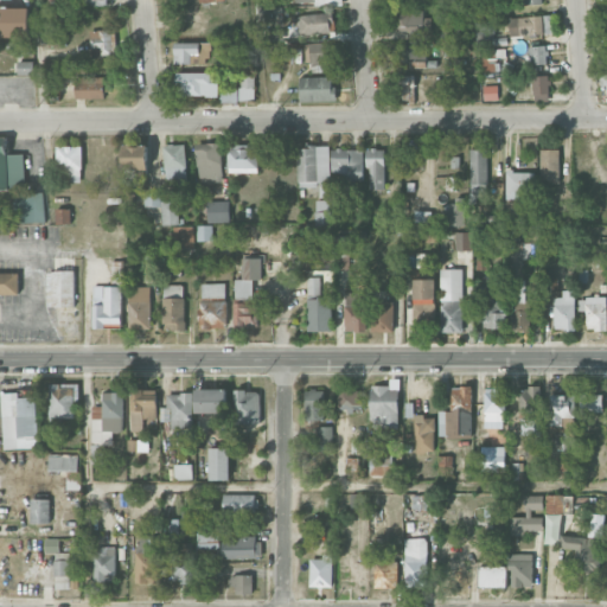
[(0,36),(30,36),(30,7),(1,7),(0,7),(0,36)]
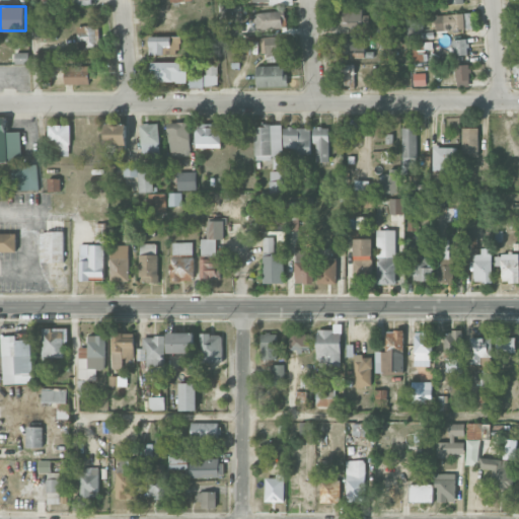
[(336,10),(336,28),(368,29),(369,10),(336,10)]
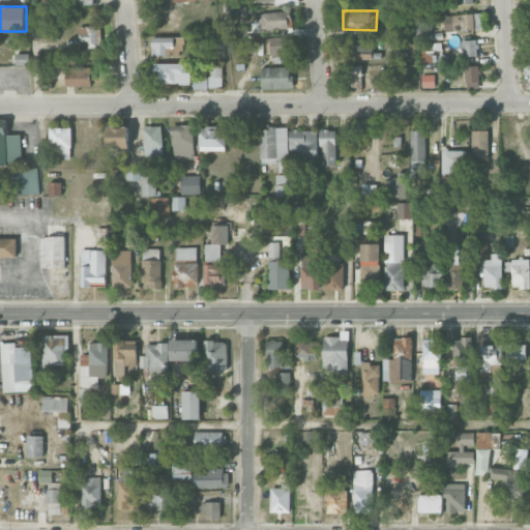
[(261,12),(261,30),(288,29),(288,11),(261,12)]
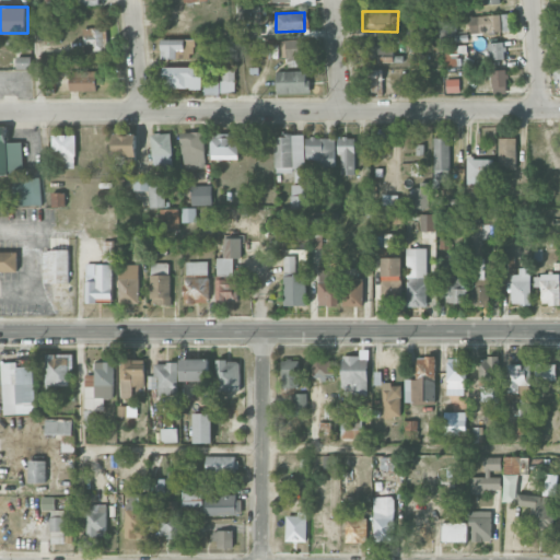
[(510,32),(509,14),(469,15),(469,33),(510,32)]
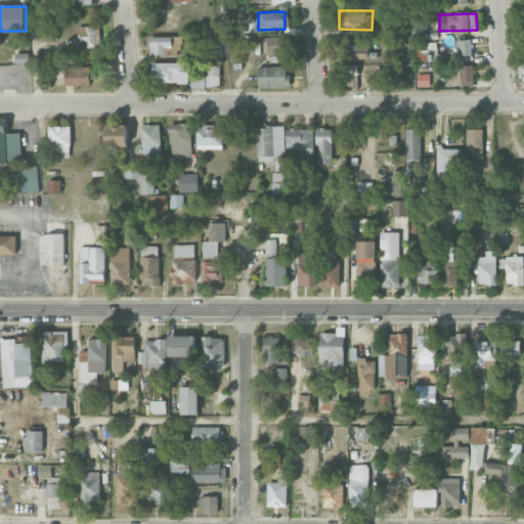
[(100,48),(100,26),(79,26),(79,47),(100,48)]
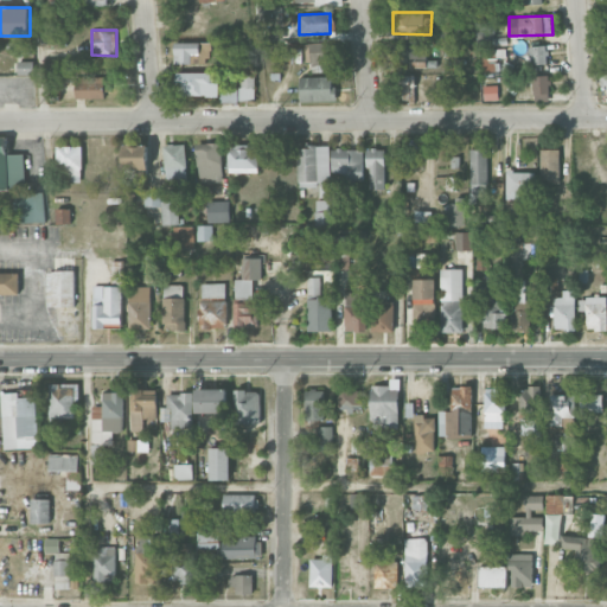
[(211,63),(210,42),(174,43),(174,63),(211,63)]
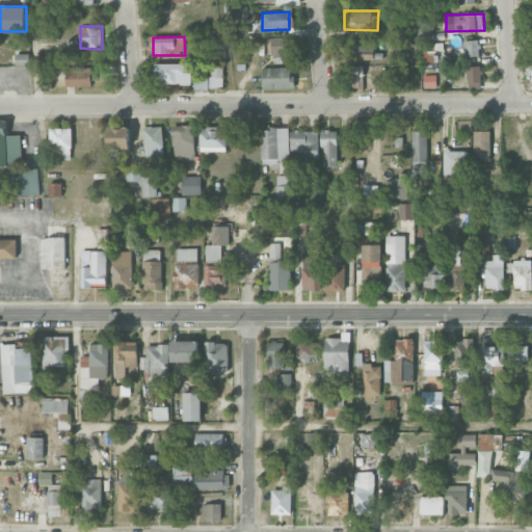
[(290,54),(289,36),(267,37),(267,54),(290,54)]
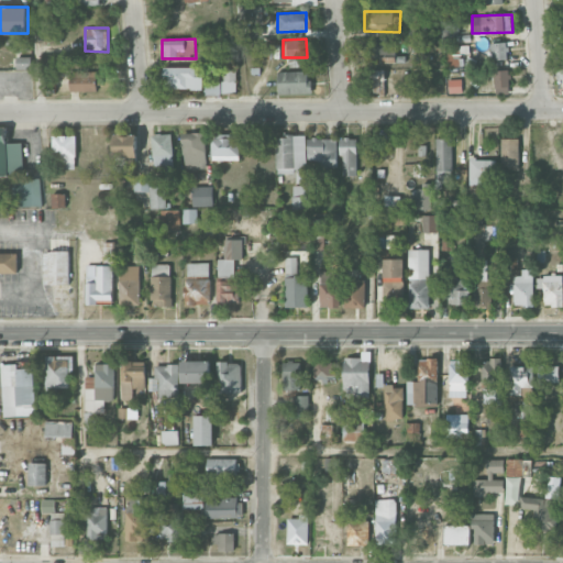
[(17,50),(29,50),(30,41),(17,41),(17,50)]
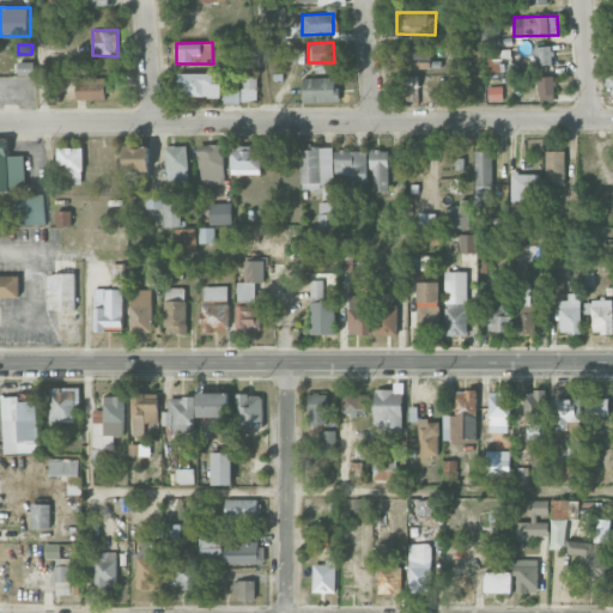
[(431,44),(398,46),(398,68),(431,68),(431,44)]
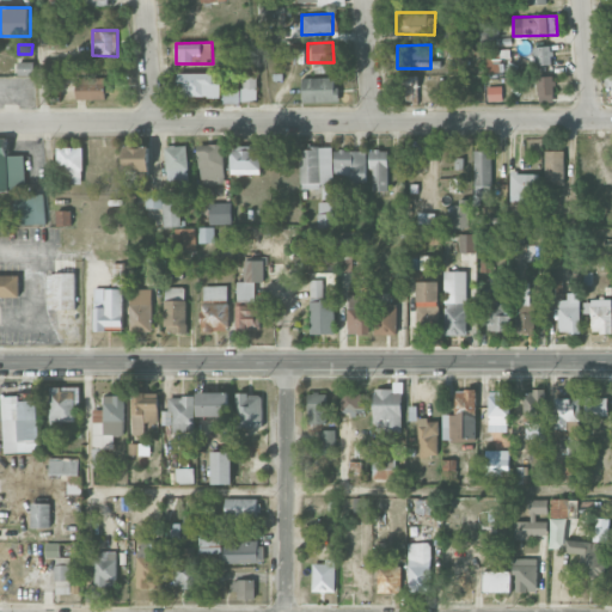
[(536,65),(551,65),(550,46),(534,47),(536,65)]
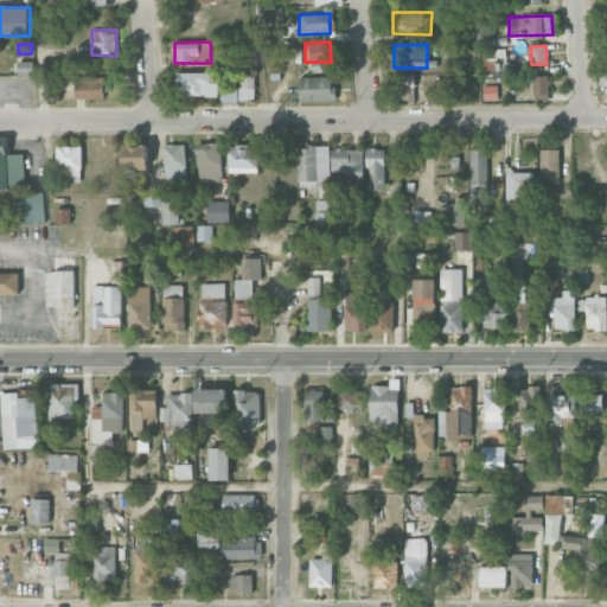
[(221,85),(219,101),(255,102),(255,71),(241,71),(241,87),(221,85)]
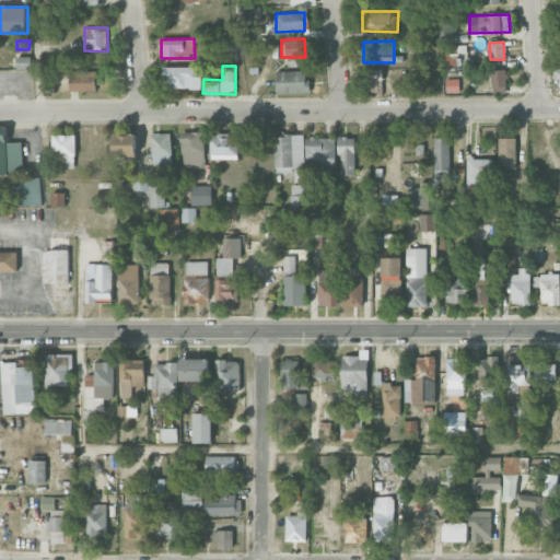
[(164,67),(164,89),(202,89),(202,67),(164,67)]
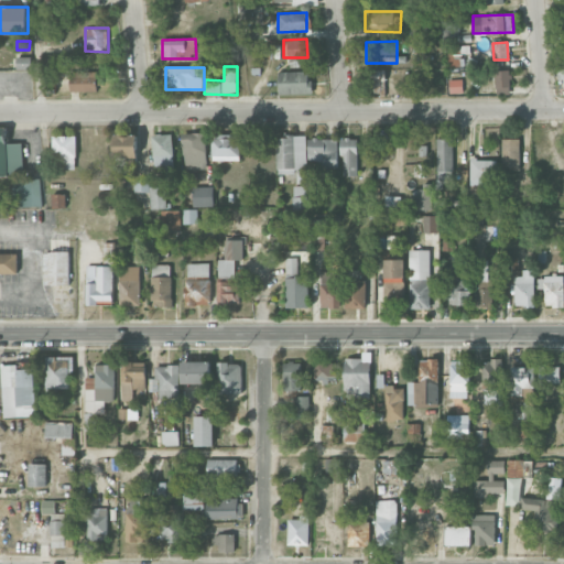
[(496,95),(510,94),(510,69),(495,71),(496,95)]
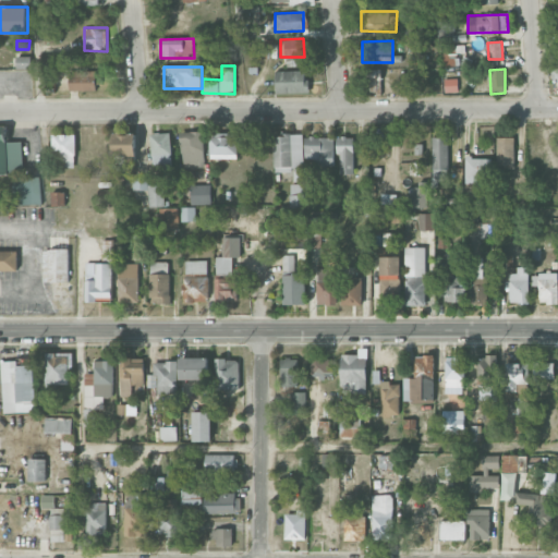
[(306,70),(275,71),(276,94),(307,93),(306,70)]
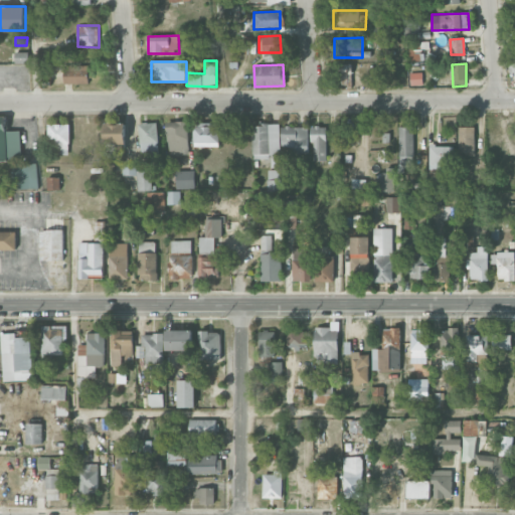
[(64,83),(92,82),(92,65),(63,66),(64,83)]
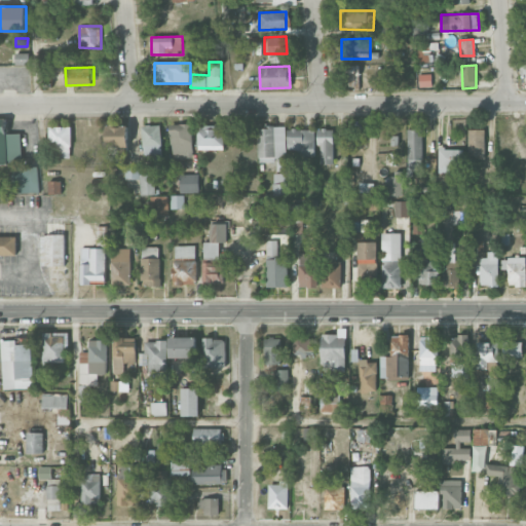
[(418,74),(419,87),(431,86),(431,74),(418,74)]
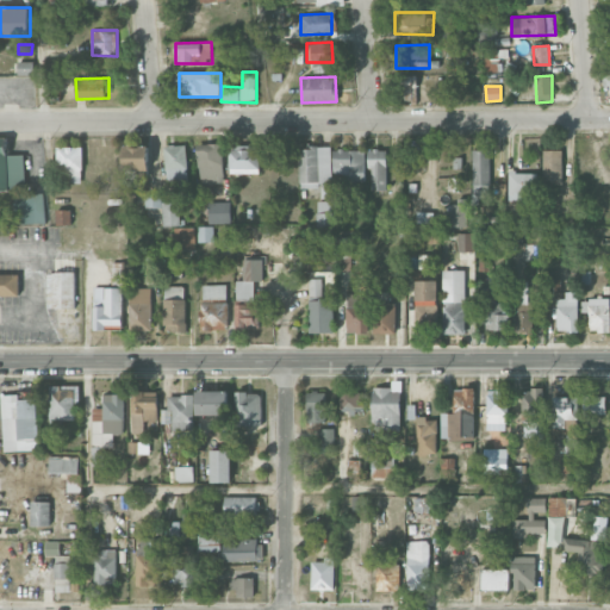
[(7,155),(7,138),(0,137),(0,188),(25,188),(24,154),(7,155)]
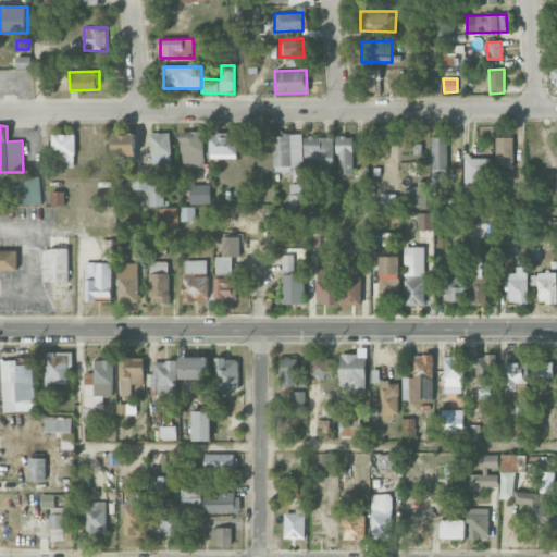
[(182,168),(205,166),(203,131),(181,132),(182,168)]
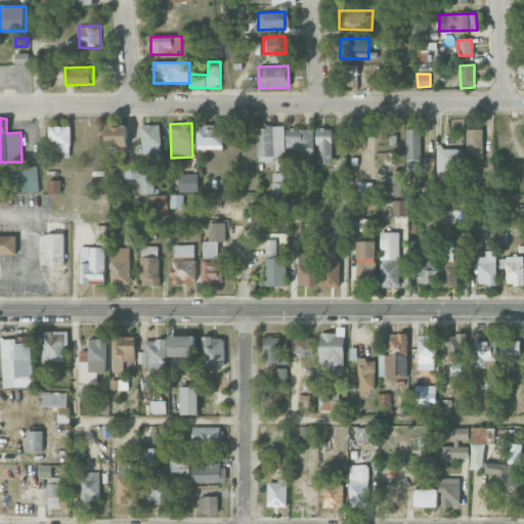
[(223,148),(223,124),(197,125),(198,149),(223,148)]
